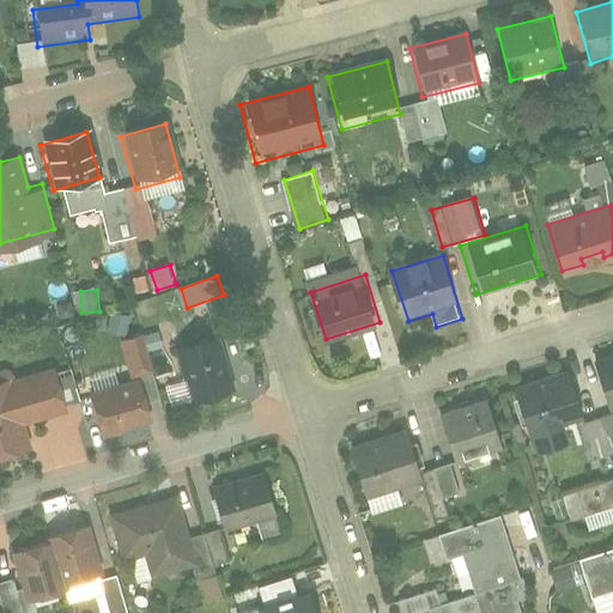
[(177,345),(195,405),(237,392),(219,332),(177,345)]
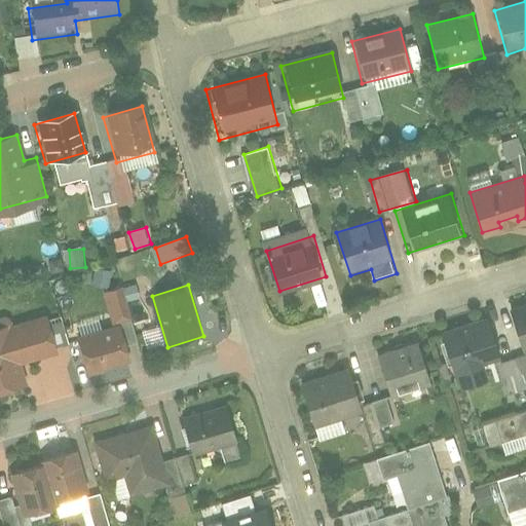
[(525,351),(525,299),(511,304),(525,352),(525,351)]
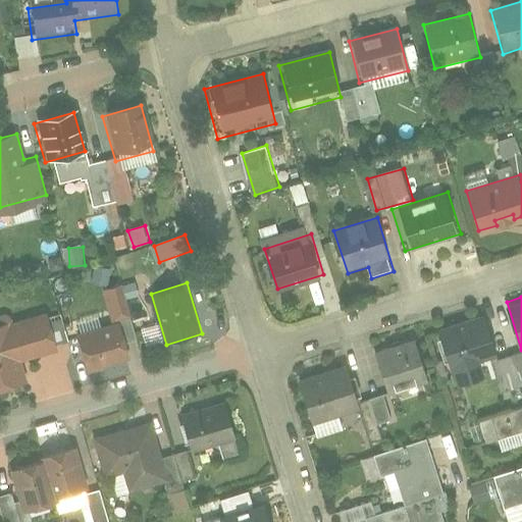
[(0,321),(0,389),(28,382),(20,360),(59,348),(47,308),(0,321)]
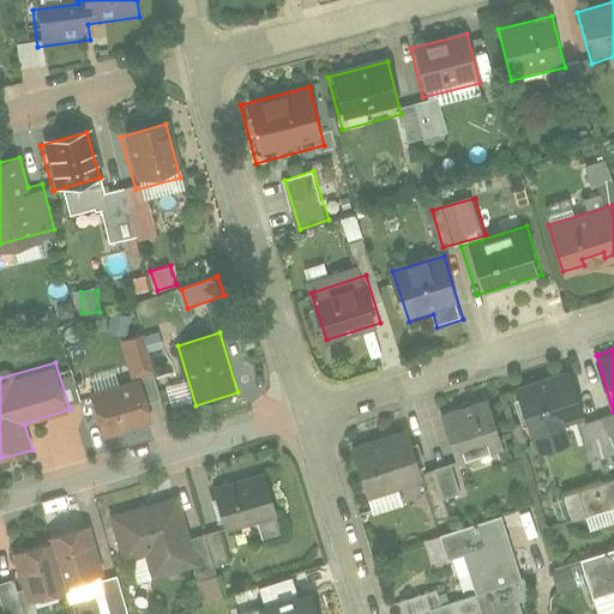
[(588,414),(572,365),(515,383),(535,447),(570,435),(566,421),(588,414)]
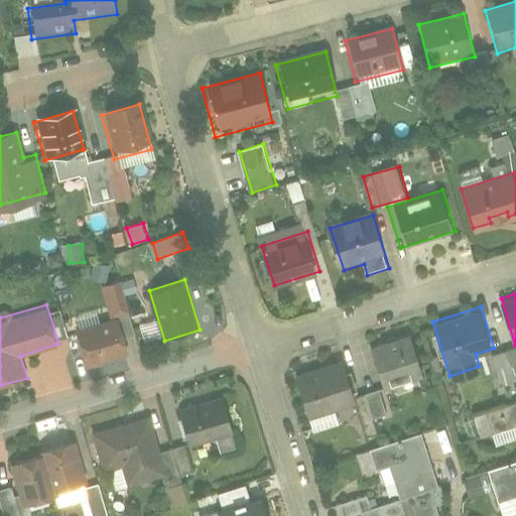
[(77,329),(89,368),(94,369),(98,368),(102,364),(131,355),(119,316),(77,329)]
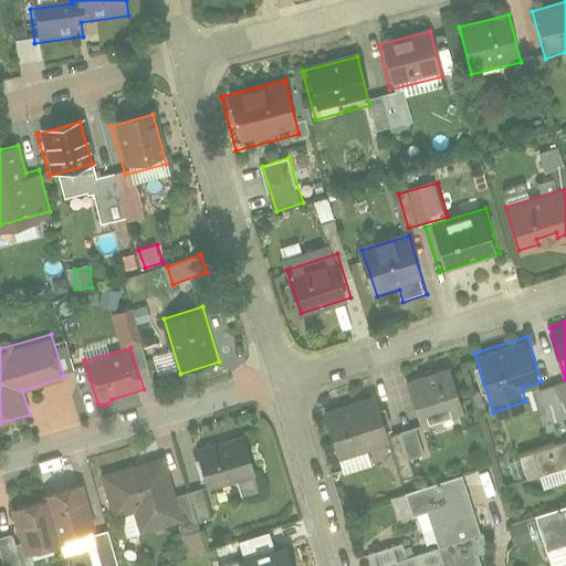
[(406,371),(420,417),(463,404),(449,358),(406,371)]
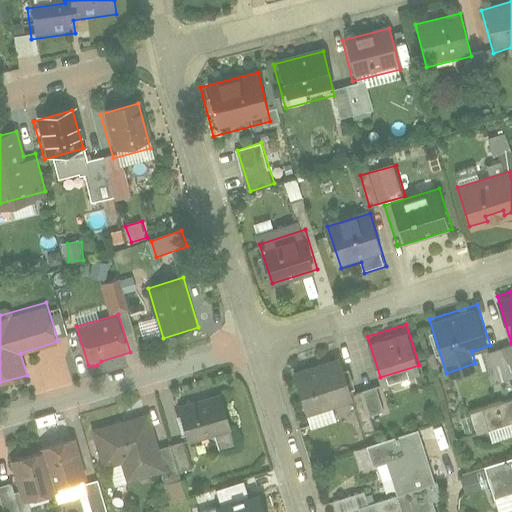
[(292,367),(305,411),(353,396),(340,353),(292,367)]
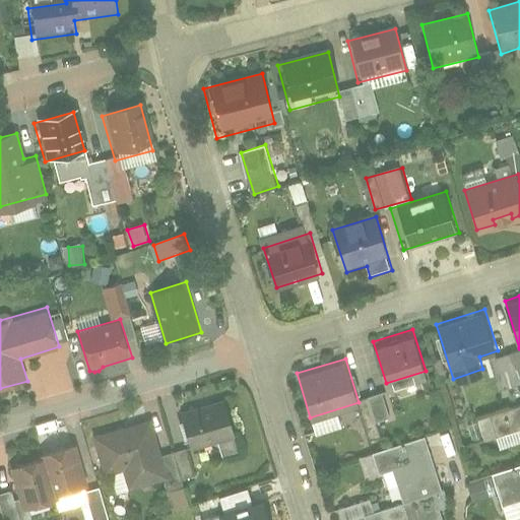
[(370,396),(377,425),(394,420),(388,392),(370,396)]
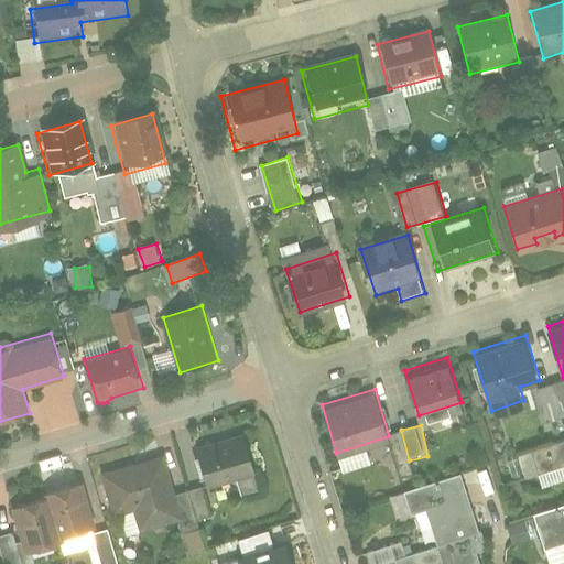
[(193,443),(206,485),(252,472),(240,429),(193,443)]
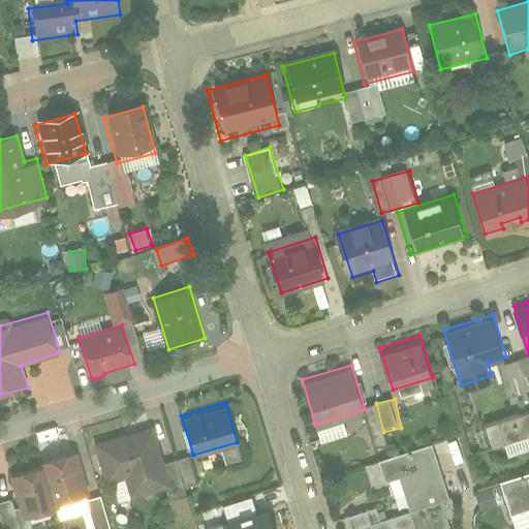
[(528,412),(509,419),(517,441),(528,437),(528,412)]
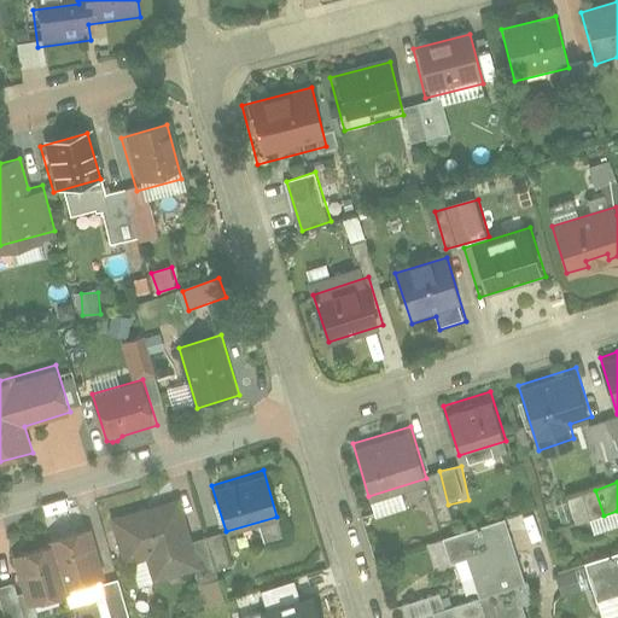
[(200,564),(193,540),(178,490),(110,511),(124,560),(146,553),(153,577),(200,564)]
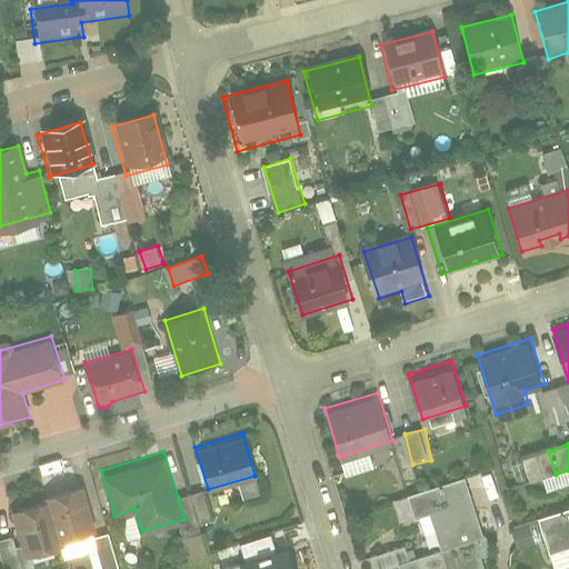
[(475,537),(482,535),(465,477),(410,495),(418,518),(432,513),(442,547),(475,537)]
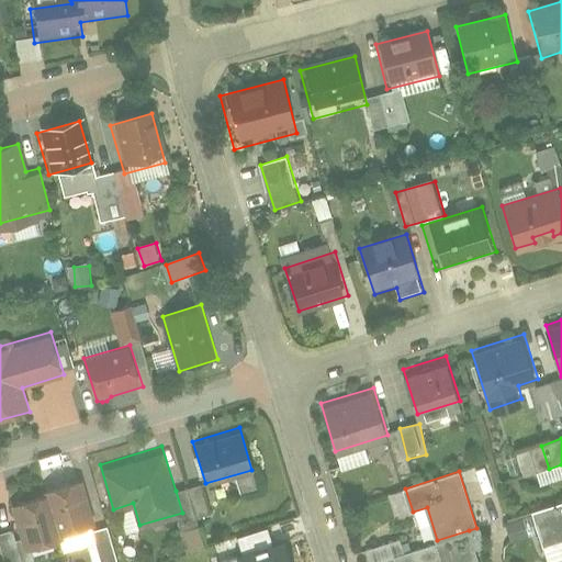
[(98,529),(82,476),(46,487),(47,493),(62,540),(98,529)]
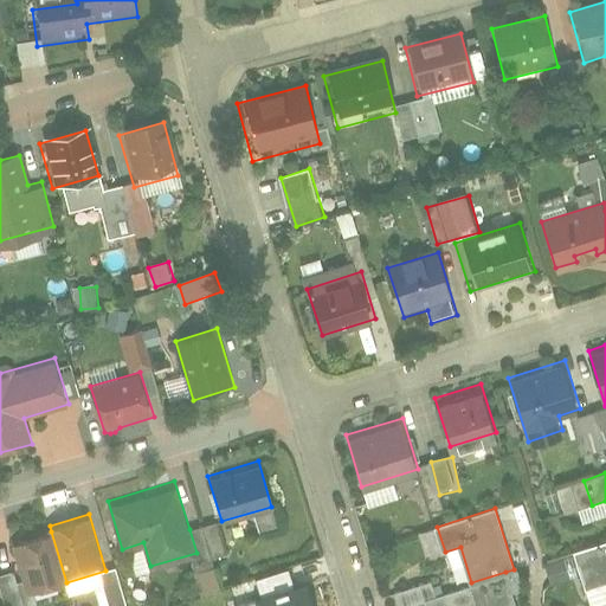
[(66,582),(51,532),(15,542),(31,593),(32,598),(68,587),(66,582)]
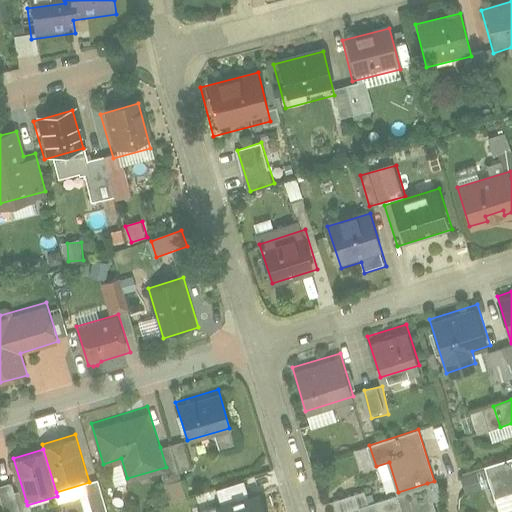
[(495,497),(511,491),(511,457),(485,466),(495,497)]
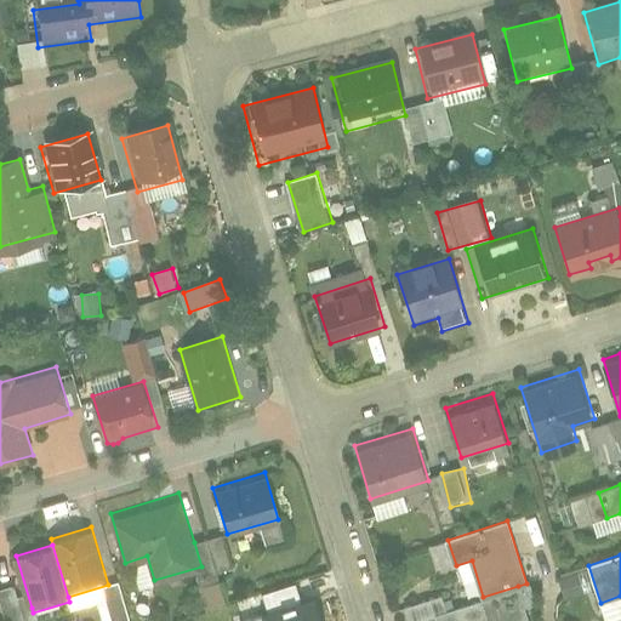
[(205,587),(210,608),(227,604),(223,584),(205,587)]
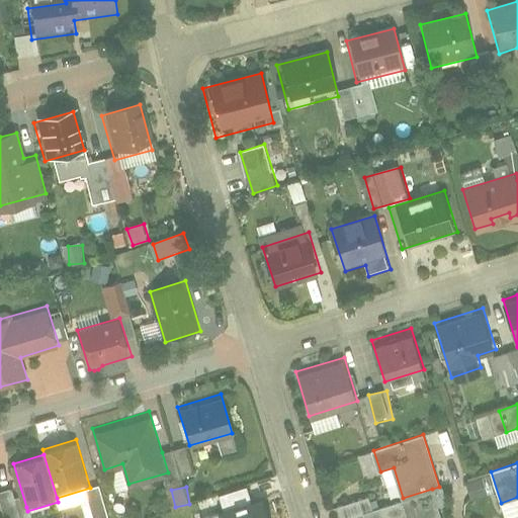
[(214,502),(219,517),(271,517),(263,488),(214,502)]
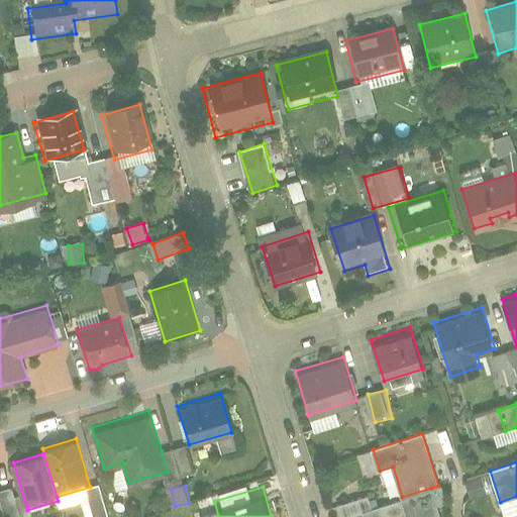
[(440,516),(431,488),(402,497),(365,509),(367,516),(440,516)]
